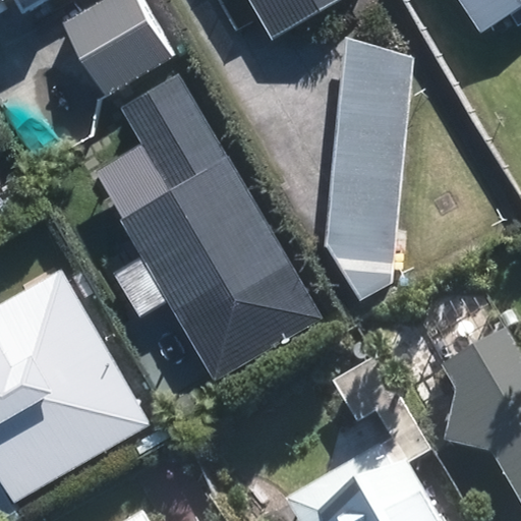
[(12,0),(19,11),(40,0),(12,0)]
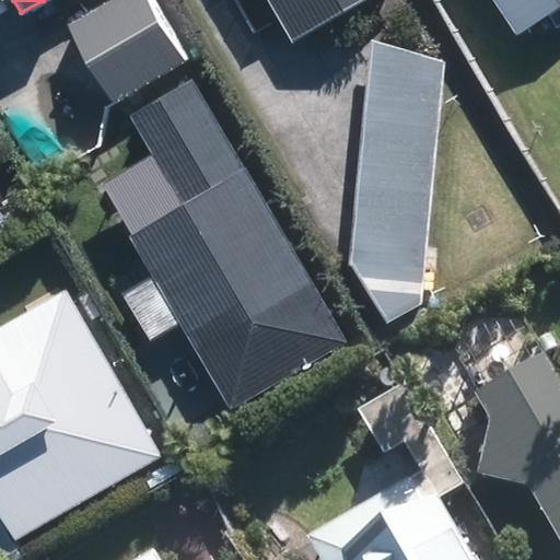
[(143,0),(74,39),(109,101),(187,57),(153,0),(143,0)]
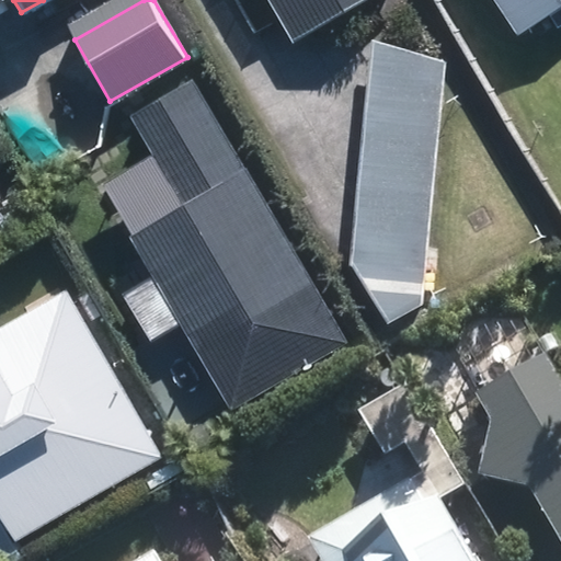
[(265,0),(293,45),(369,0),(265,0)]
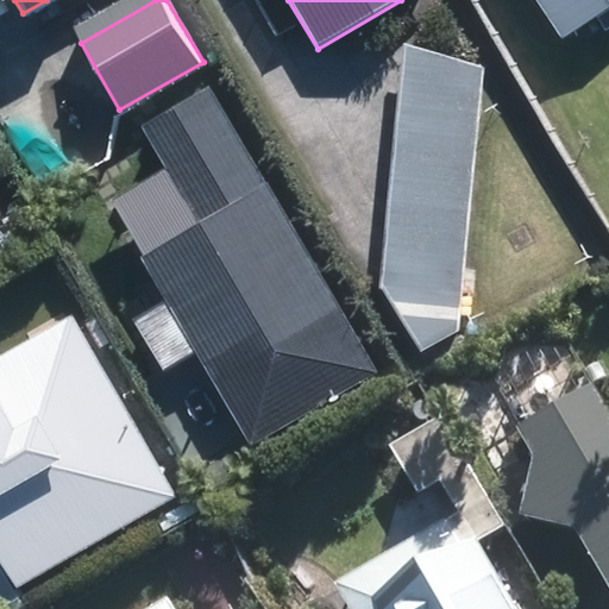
[(608,0),(532,0),(559,41),(608,8),(608,0)]
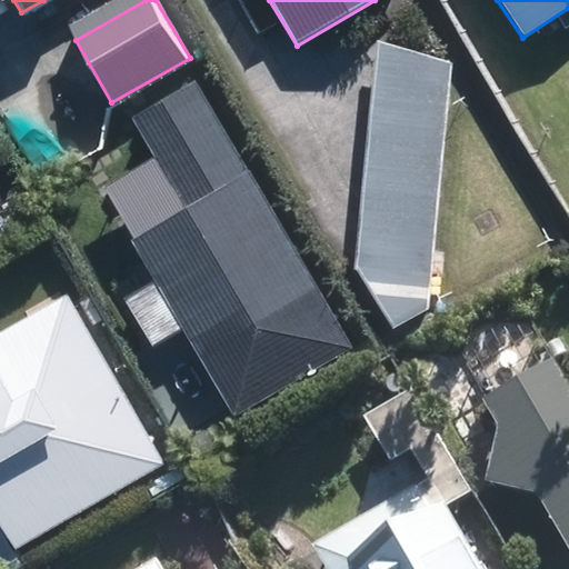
[(452,60),(376,41),(358,269),(391,329),(435,309),(452,60)]
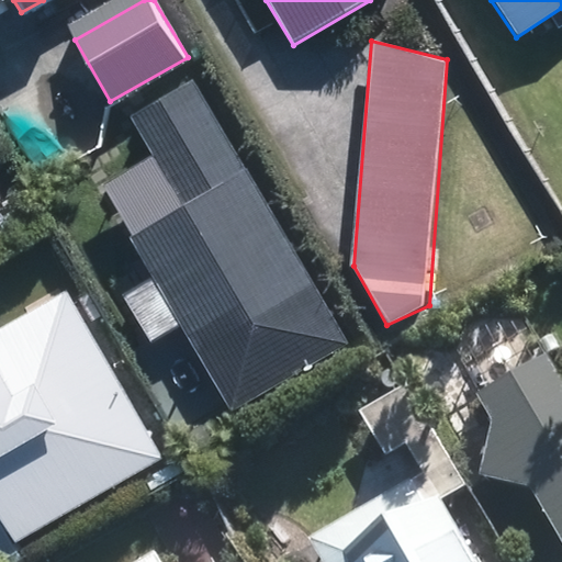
[(232,411),(349,344),(200,83),(133,122),(152,155),(101,182),(232,411)]
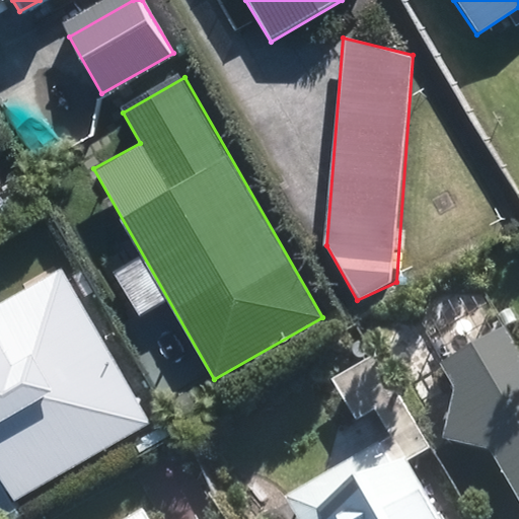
[(150,425),(65,270),(0,305),(0,352),(19,387),(0,396),(0,479),(11,501),(150,425)]
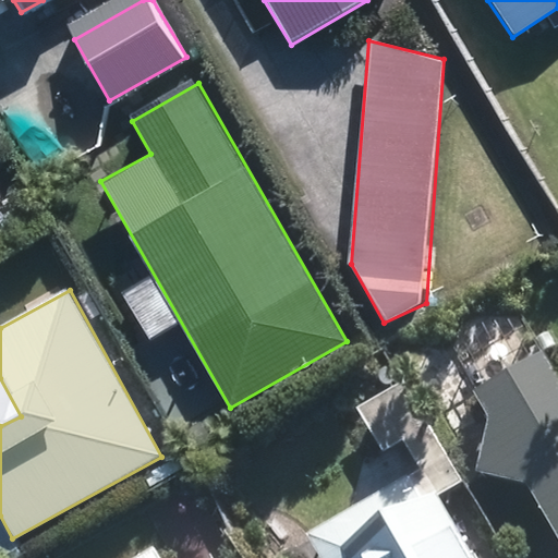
[(557,383),(544,356),(470,397),(488,429),(480,481),(528,495),(557,545),(557,383)]
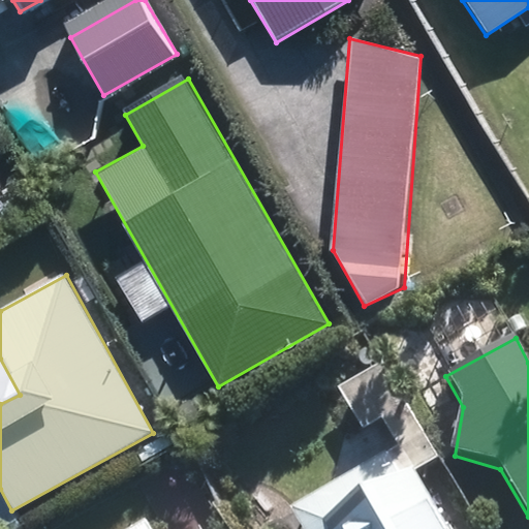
[(447,528),(399,446),(287,511),(297,528),(447,528)]
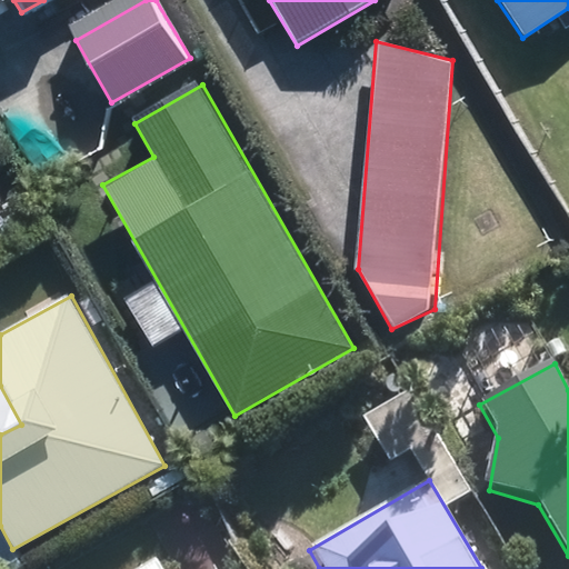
All buildings are outlined.
